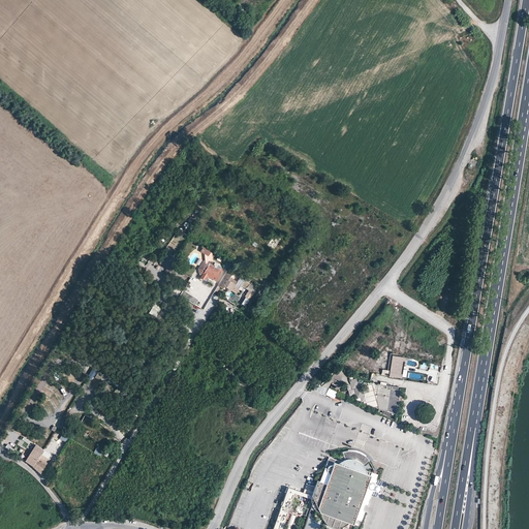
[(281,237),(274,232),(267,244),(274,249),(281,237)]
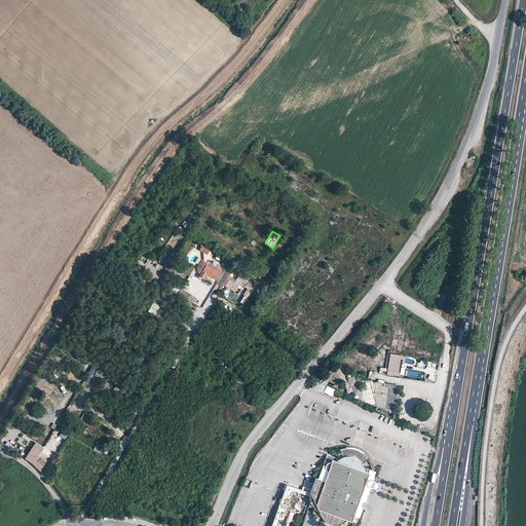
[(207,265),(210,259),(208,258),(202,259),(197,267),(198,272),(201,273),(207,265)]
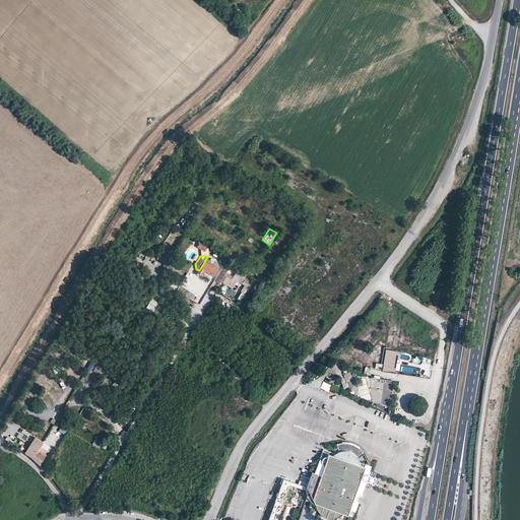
[(237,257),(235,261),(243,267),(246,263),(237,257)]
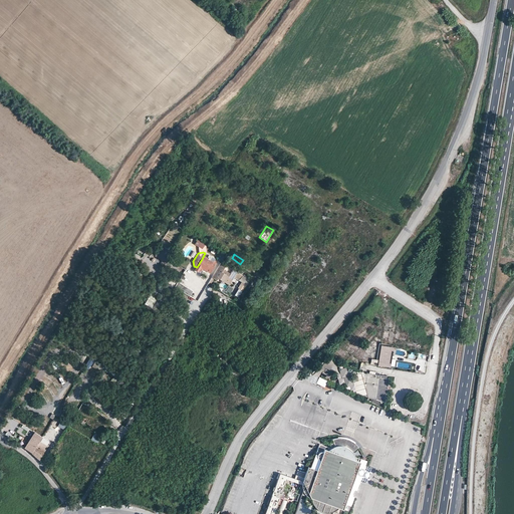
[(197,267),(195,269),(199,272),(200,269),(202,270),(203,268),(210,272),(215,263),(213,262),(212,265),(202,259),(197,267)]
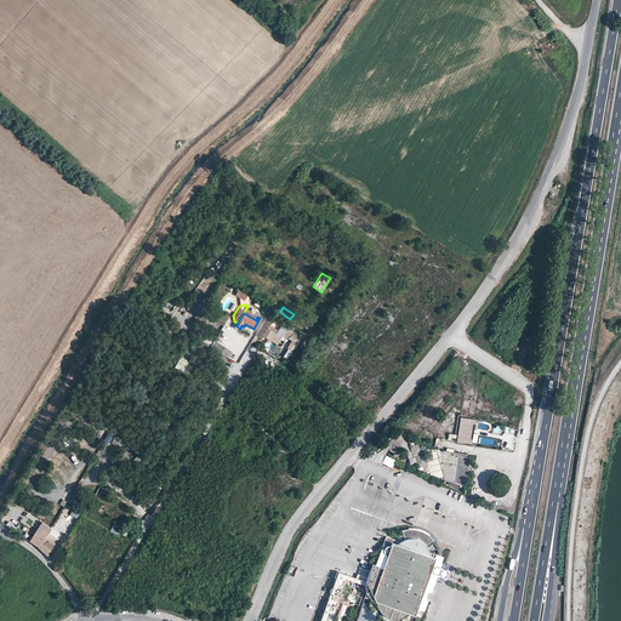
[(262,325),(257,332),(272,341),(277,334),(272,331),(273,329),(269,326),(267,329),(262,325)]
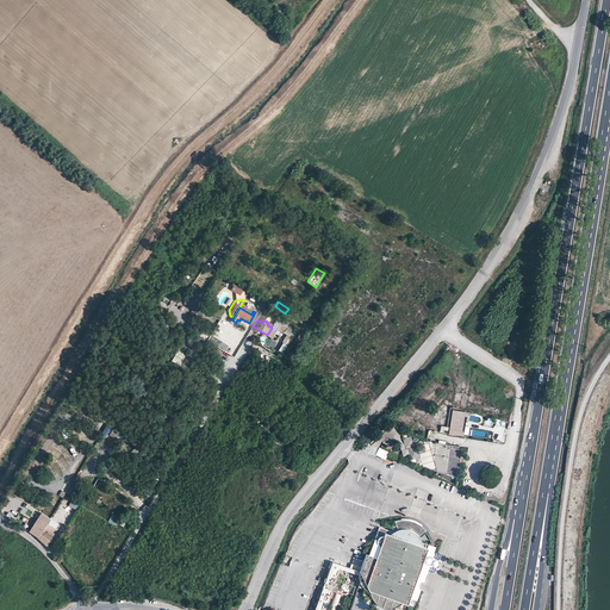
[(212,335),(209,341),(225,352),(229,346),(212,335)]
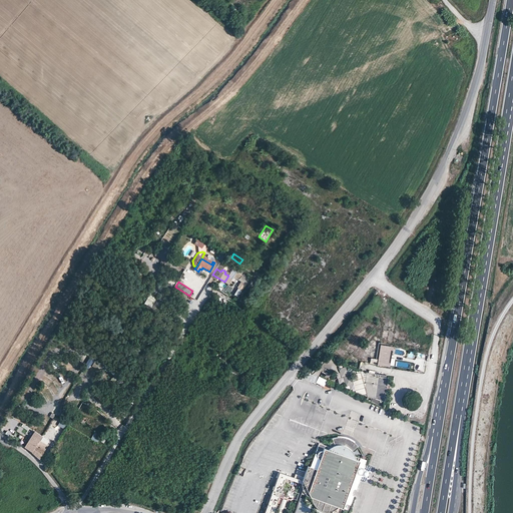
[(239,298),(242,292),(238,289),(234,295),(239,298)]
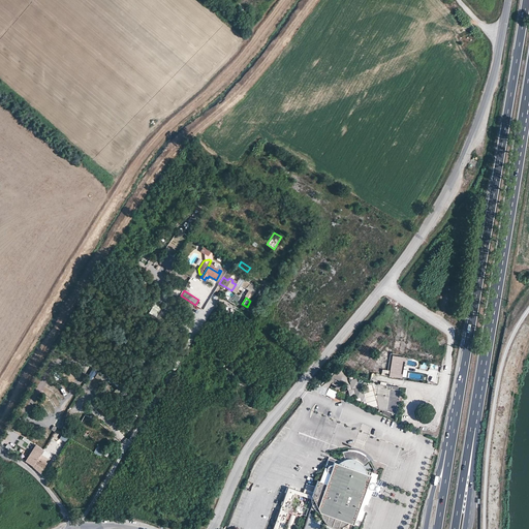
[(155,302),(148,316),(156,320),(163,306),(155,302)]
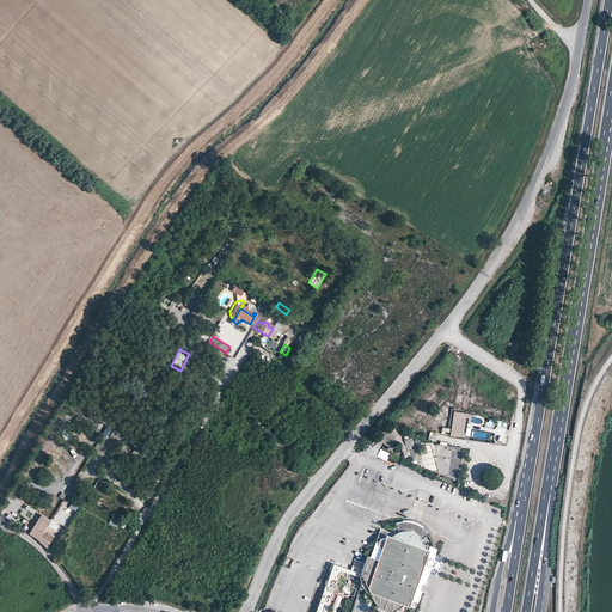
[(454,411),(452,429),(451,435),(464,438),(467,414),(454,411)]
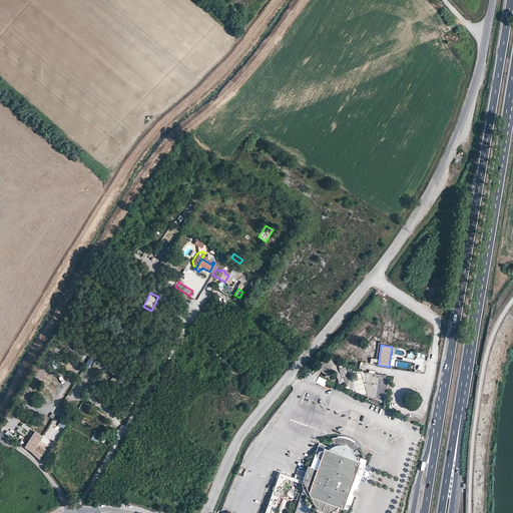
[(92,367),(100,370),(103,364),(95,360),(92,367)]
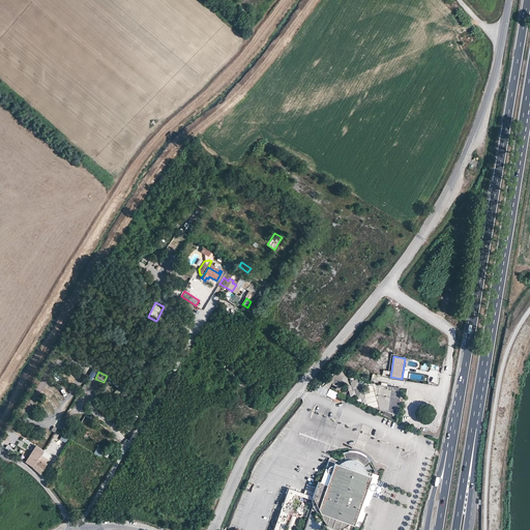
[(257,387),(262,390),(263,390),(266,385),(260,382),(257,387)]
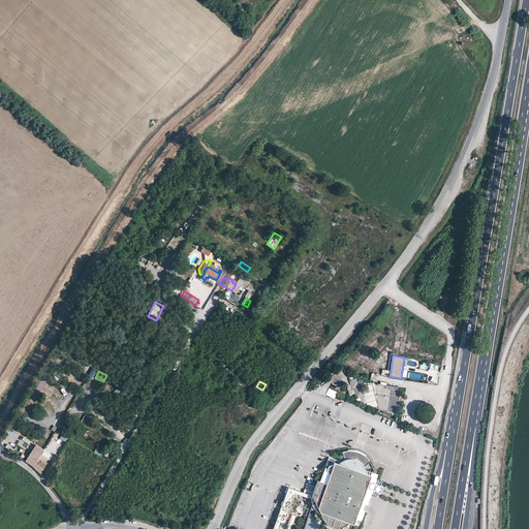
[(384,399),(385,387),(379,385),(375,407),(386,412),(386,410),(389,399),(384,399)]
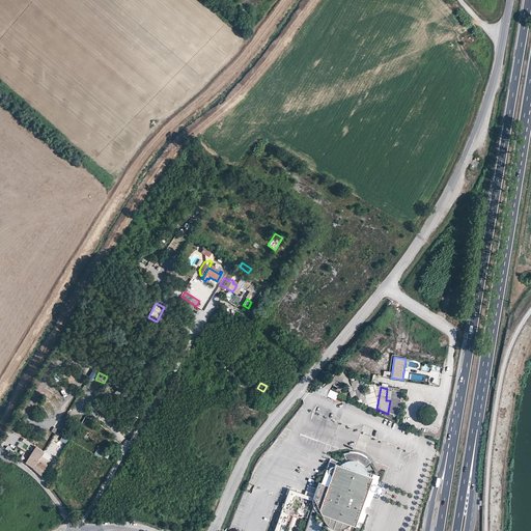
[(387,389),(386,400),(390,400),(388,412),(397,416),(401,391),(387,389)]
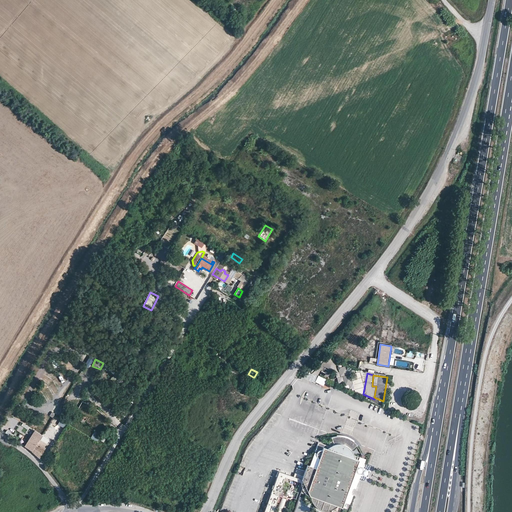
[(59,407),(55,414),(61,417),(65,410),(59,407)]
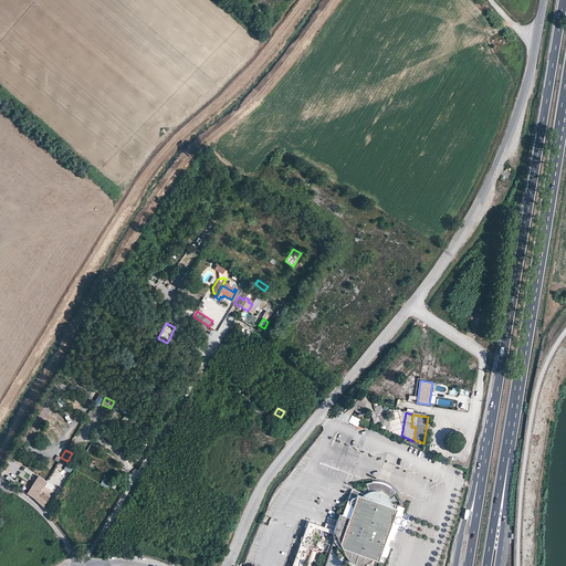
[(64,470),(71,474),(75,467),(69,462),(64,470)]
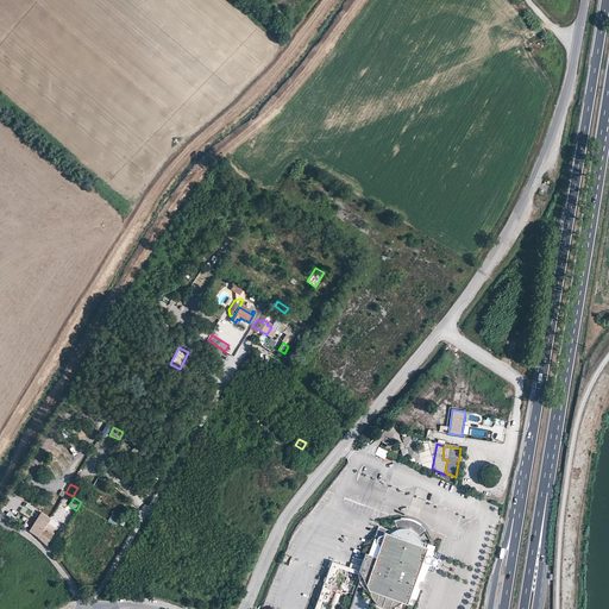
[(58,504),(52,519),(68,525),(73,510),(58,504)]
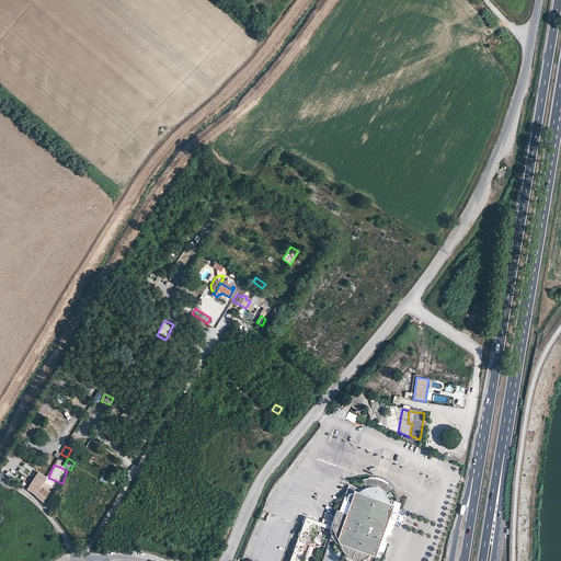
[(31,484),(27,489),(35,495),(43,503),(48,494),(55,483),(38,472),(31,484)]
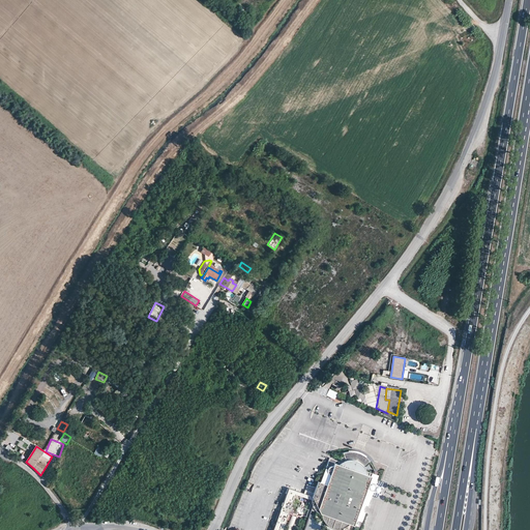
[(94,453),(100,458),(105,451),(98,447),(94,453)]
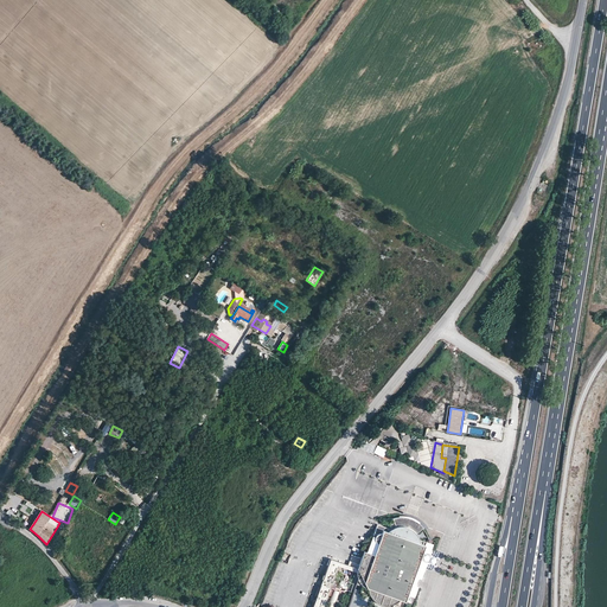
[(422,529),(421,526),(420,525),(419,525),(416,524),(416,523),(415,523),(413,522),(411,521),(409,521),(408,521),(407,519),(404,519),(402,519),(401,519),(398,519),(397,519),(396,519),(395,521),(393,521),(396,529),(394,530),(391,531),(377,526),(366,555),(364,553),(362,560),(359,567),(358,570),(360,575),(357,585),(369,588),(369,592),(370,594),(371,598),(372,600),(377,604),(381,606),(385,606),(390,606),(394,605),(397,602),(400,600),(413,605),(427,563),(421,561),(423,554),(429,555),(433,547),(420,542),(419,540),(417,537),(416,535),(423,529),(422,529)]
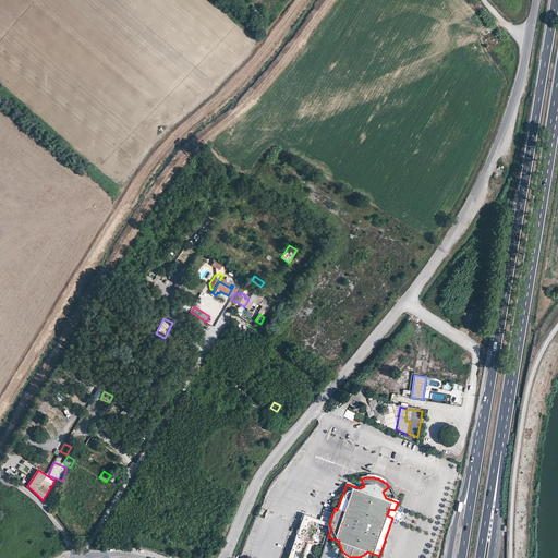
[(402,513),(395,510),(389,509),(387,516),(392,518),(400,520),(402,513)]
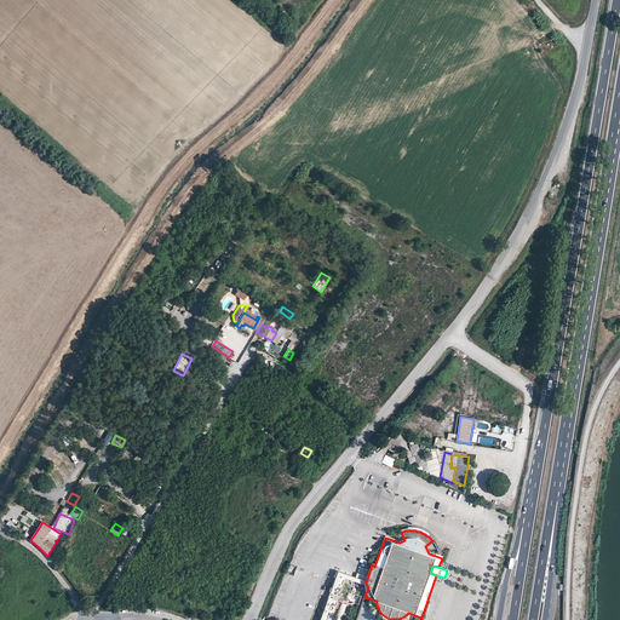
[(357,575),(367,579),(369,572),(360,568),(357,575)]
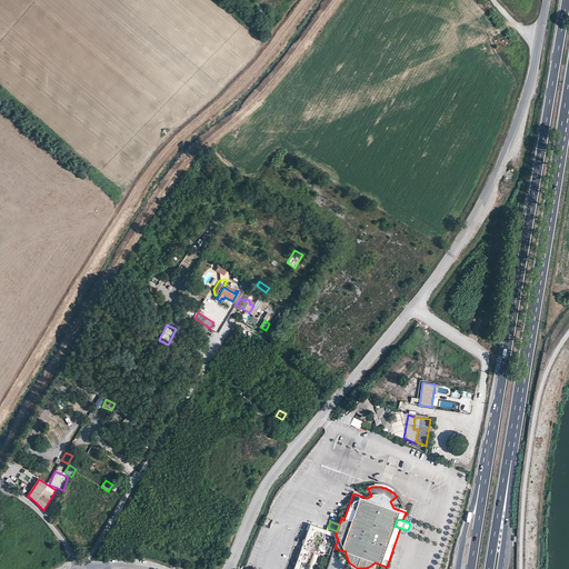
[(345,568),(343,568),(345,555),(333,555),(332,553),(327,568),(345,568)]
